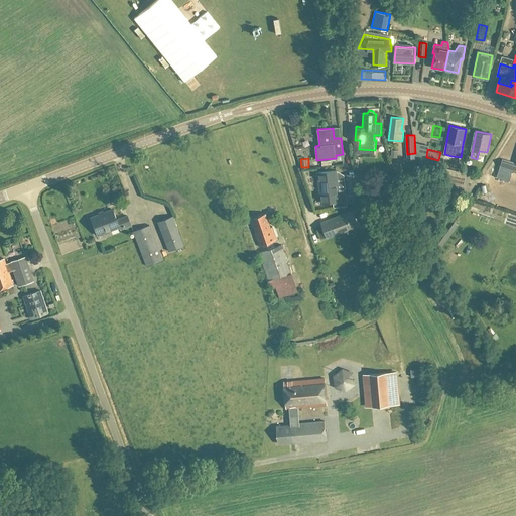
[(397,178),(405,175),(400,161),(392,164),(397,178)]
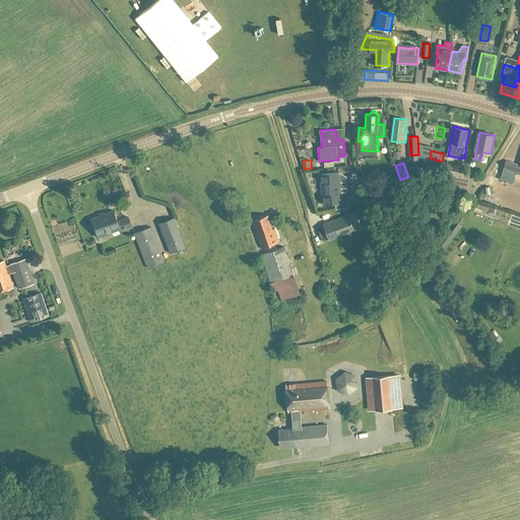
[(519,165),(508,163),(505,169),(502,179),(513,183),(516,174),(519,175),(519,174),(519,165)]
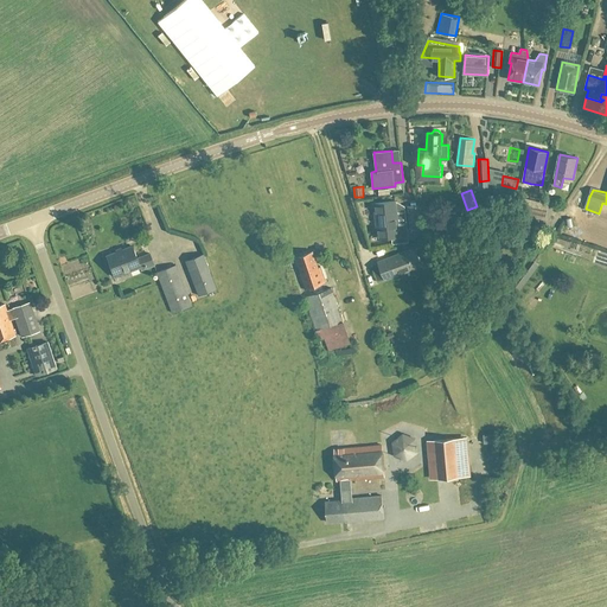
[(545,217),(549,204),(524,198),(521,211),(535,215),(545,217)]
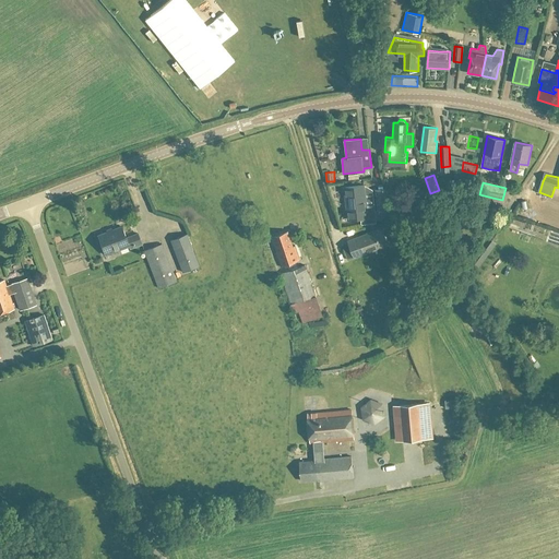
[(346,205),(348,221),(367,218),(368,224),(377,224),(375,211),(367,212),(364,186),(345,188),(347,205),(346,205)]
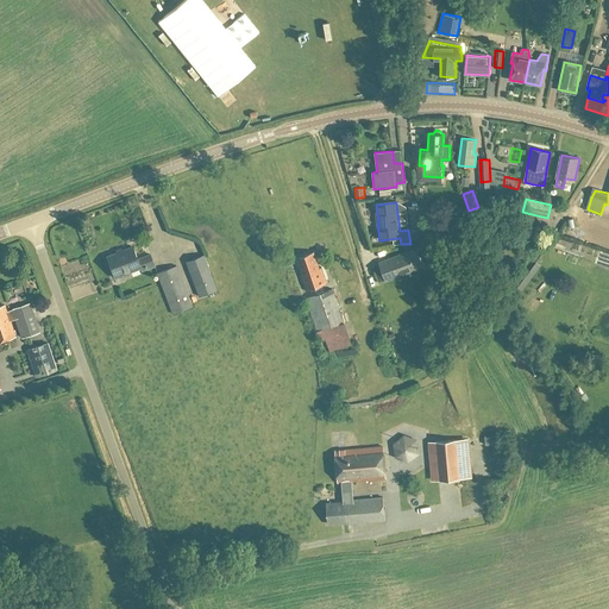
[(412,228),(409,228),(412,242),(432,238),(429,225),(427,225),(425,203),(409,206),(412,228)]
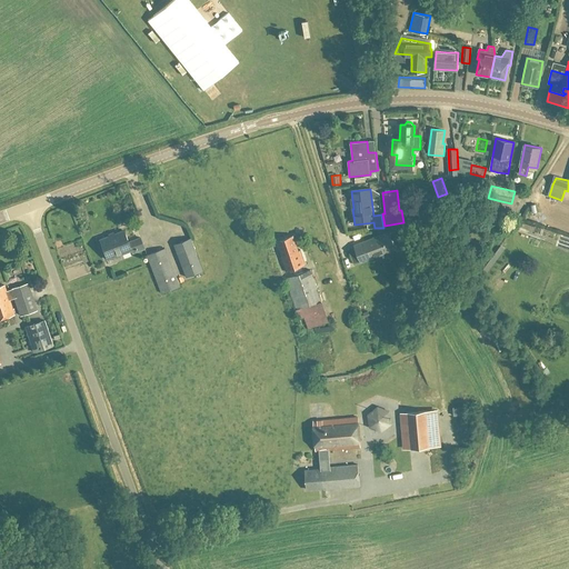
[(132,253),(145,249),(140,238),(129,242),(125,230),(99,240),(107,260),(131,250),(132,253)]
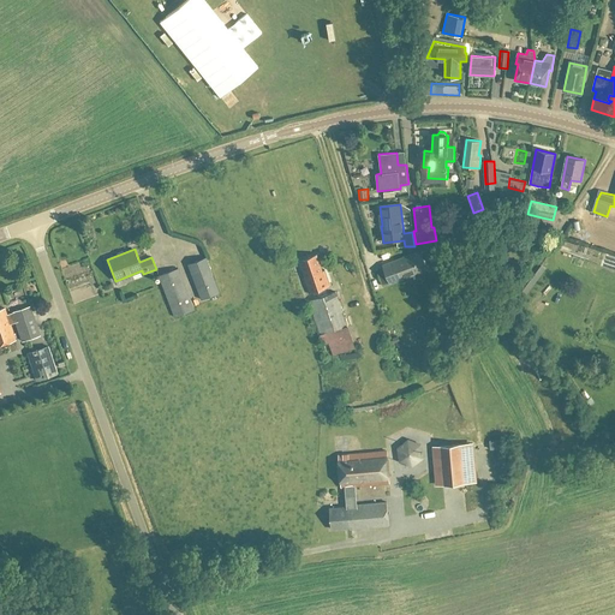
[(383,266),(383,267),(377,269),(382,286),(389,282),(427,269),(421,252),(383,266)]
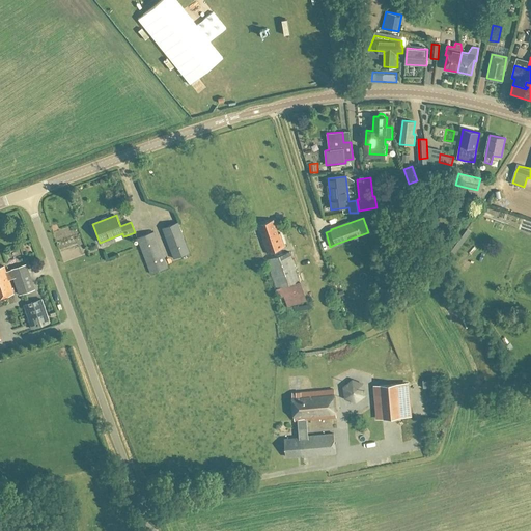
[(268,252),(285,247),(280,233),(278,234),(273,220),(260,224),(266,239),(263,240),(268,252)]
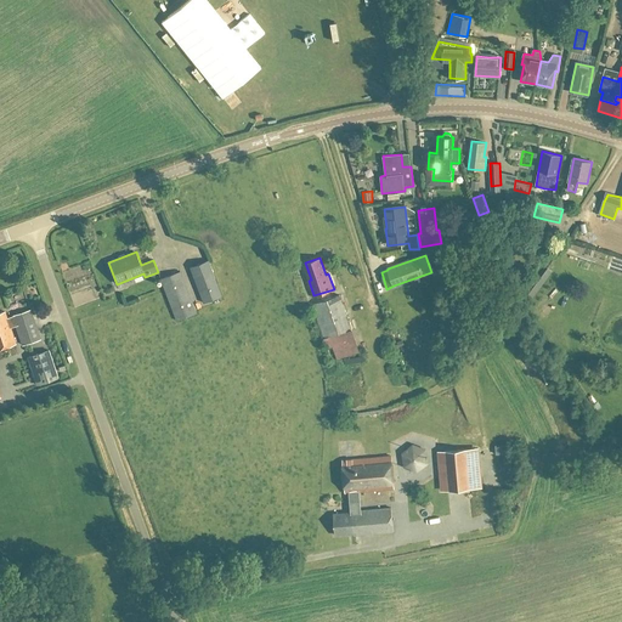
[(204,303),(221,297),(208,261),(191,267),(204,303)]
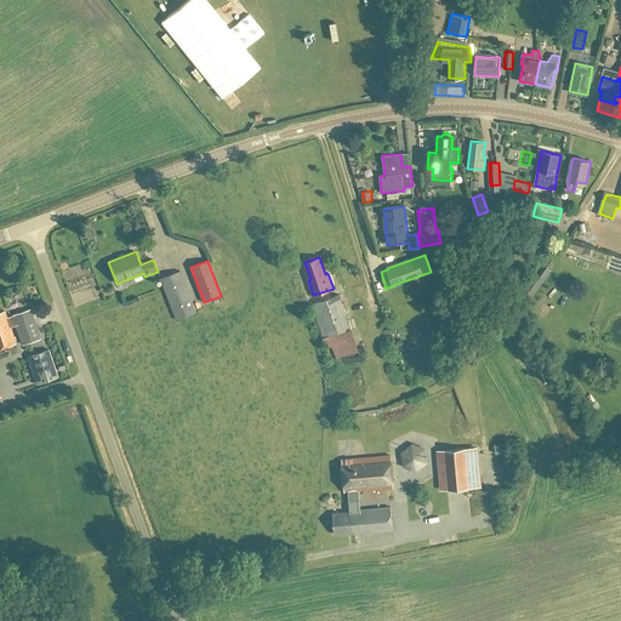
[(542,288),(550,272),(543,269),(536,285),(542,288)]
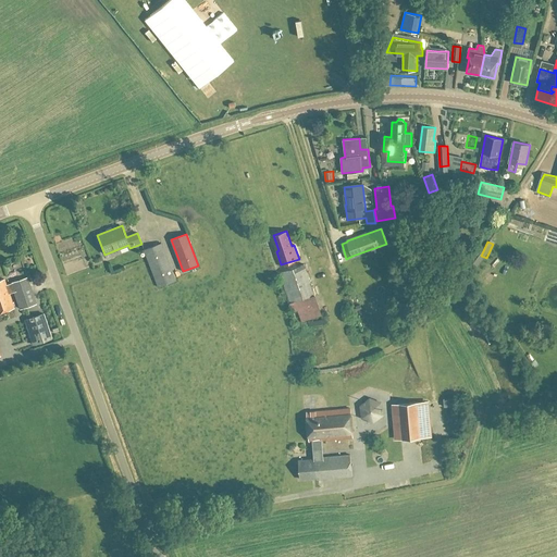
[(158,287),(175,281),(161,243),(144,249),(158,287)]
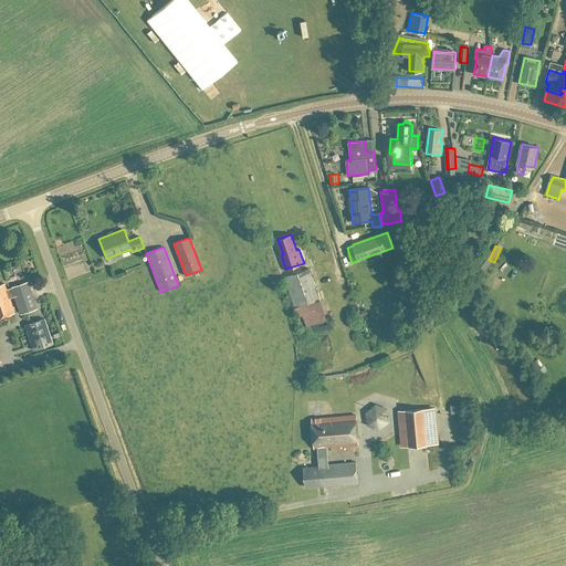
[(77,264),(67,268),(71,275),(90,269),(83,251),(74,254),(77,264)]
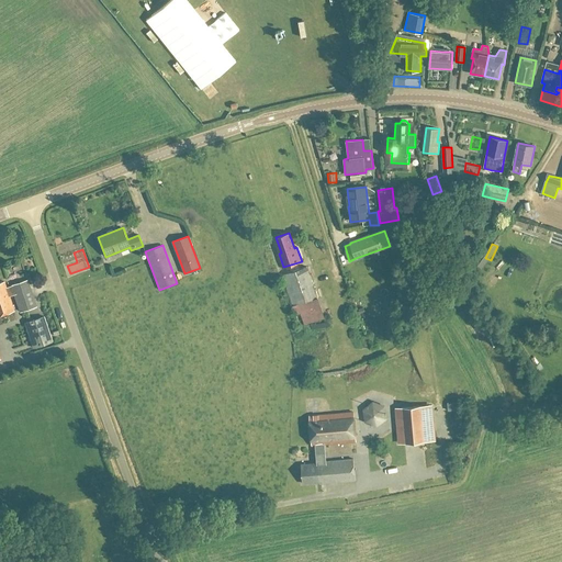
[(288,292),(292,305),(300,326),(325,318),(318,298),(307,267),(282,274),(288,292)]
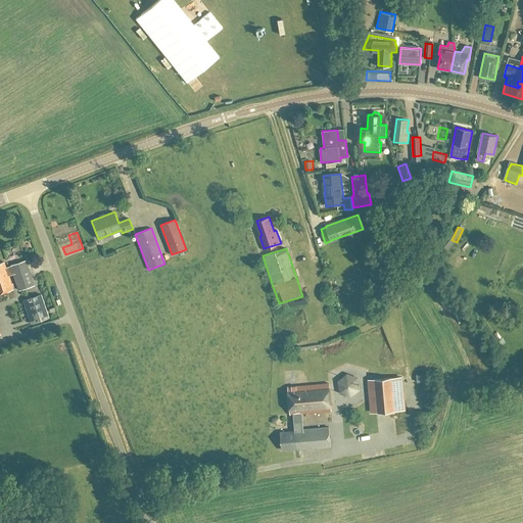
[(18,290),(34,285),(26,260),(10,266),(6,268),(4,262),(0,263),(0,293),(13,289),(8,275),(13,274),(18,290)]
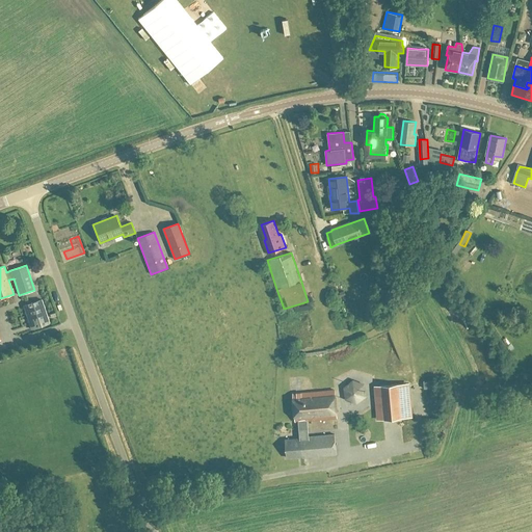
[(304,283),(309,281),(304,272),(300,274),(304,283)]
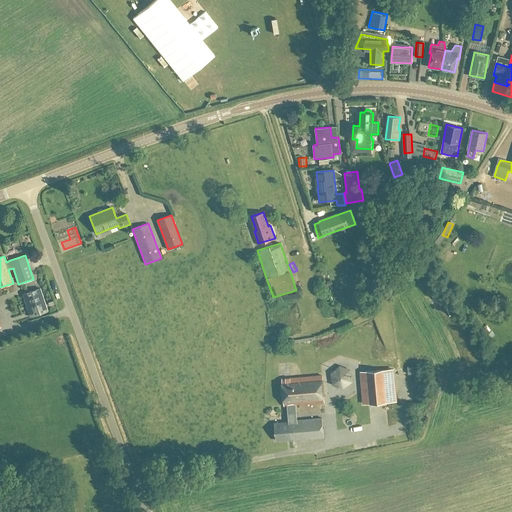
[(31,317),(48,311),(40,288),(23,294),(31,317)]
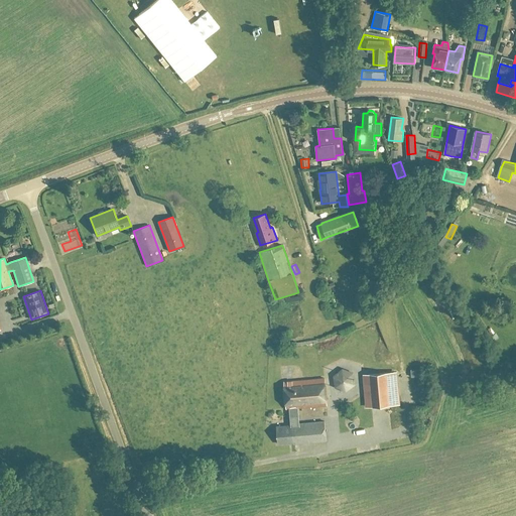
[(345,391),(355,384),(353,373),(344,369),(333,377),(335,388),(345,391)]
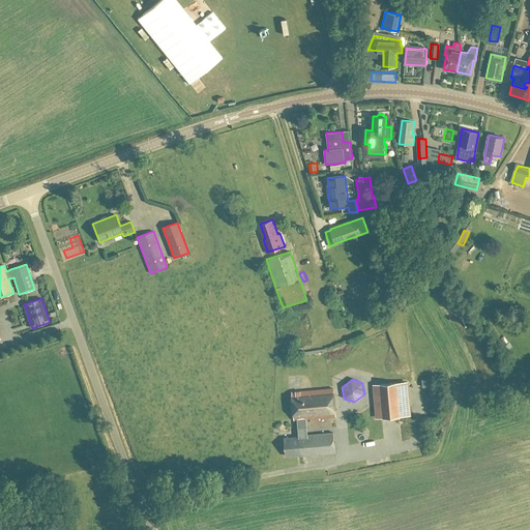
[(422,387),(432,386),(431,379),(421,379),(422,387)]
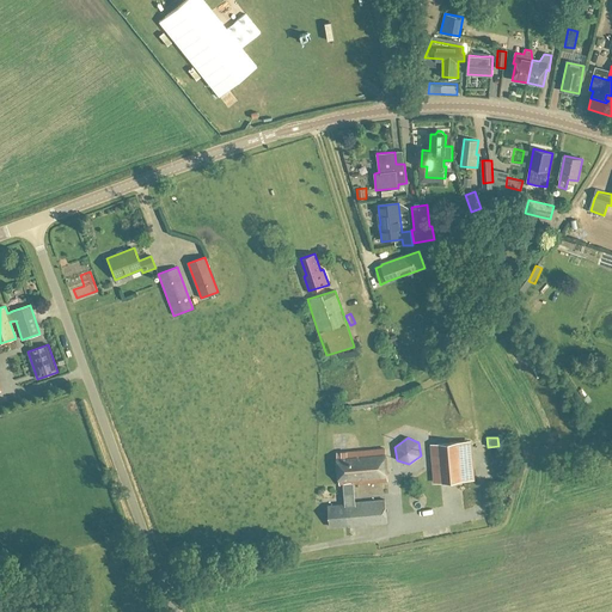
[(436,444),(440,483),(464,481),(460,441),(436,444)]
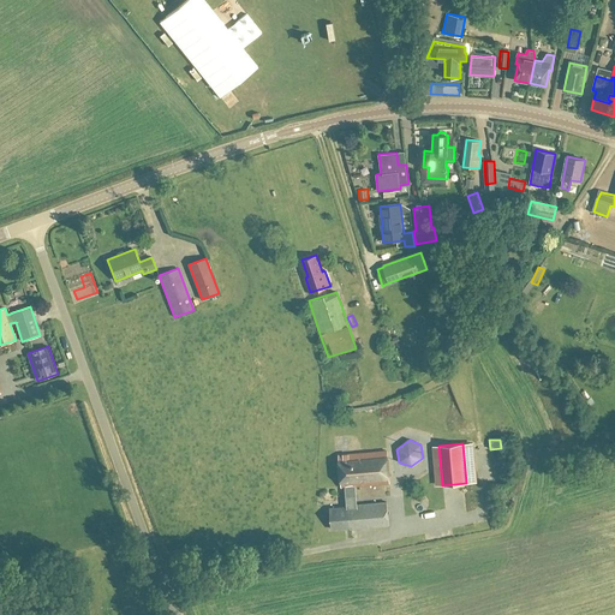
[(366,527),(365,503),(357,505),(356,489),(390,485),(388,453),(340,458),(344,490),(345,490),(347,507),(329,508),(332,529),(350,527),(350,529),(366,527)]
